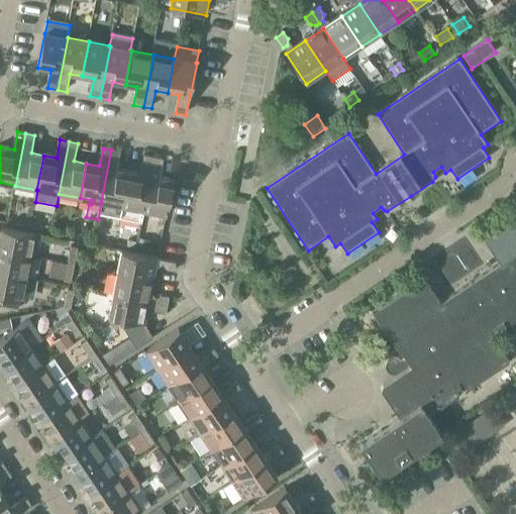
[(120,218),(129,172),(117,170),(120,151),(111,149),(101,202),(103,203),(101,214),(120,218)]
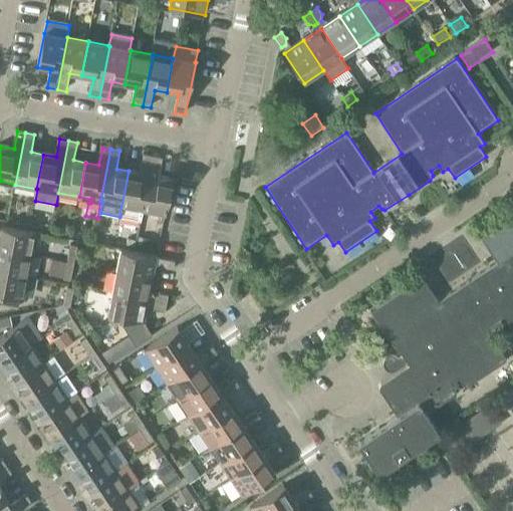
[(144,210),(154,158),(145,156),(142,174),(129,171),(119,217),(141,221),(144,210)]
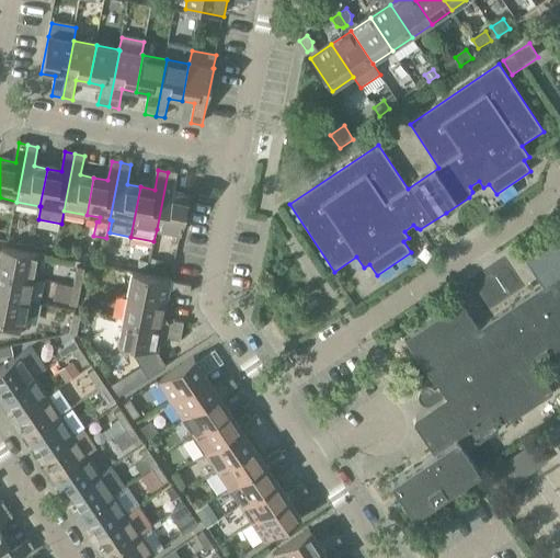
[(168,172),(157,229),(181,234),(189,196),(173,193),(178,173),(168,172)]
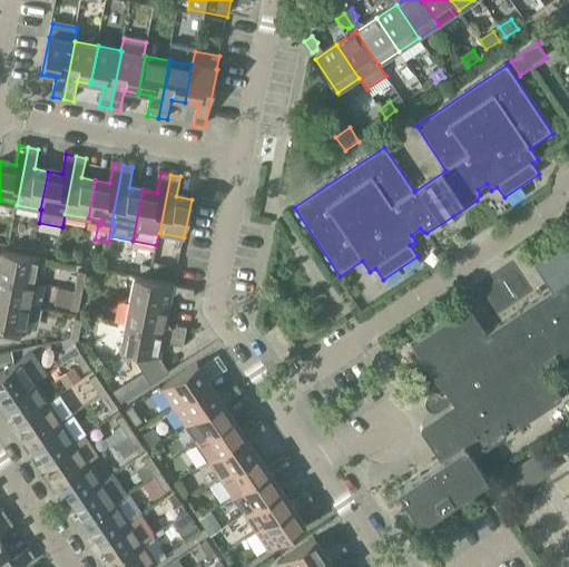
[(421,528),(489,482),(473,460),(507,437),(500,426),(509,420),(517,431),(562,400),(540,367),(545,364),(547,367),(548,367),(551,367),(553,367),(556,364),(558,361),(558,359),(557,355),(560,353),(568,364),(568,240),(533,264),(552,292),(487,335),(469,308),(411,346),(442,392),(454,406),(423,427),(421,429),(421,430),(422,433),(422,434),(441,463),(396,492),(421,528)]
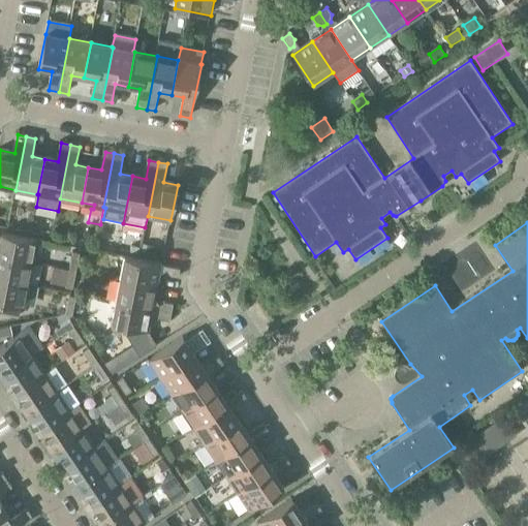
[(0,242),(0,256),(34,264),(38,241),(2,234),(0,242)]
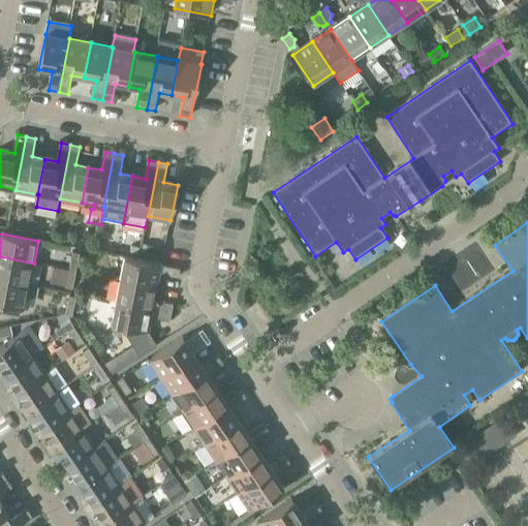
[(156,247),(144,245),(142,253),(155,255),(156,247)]
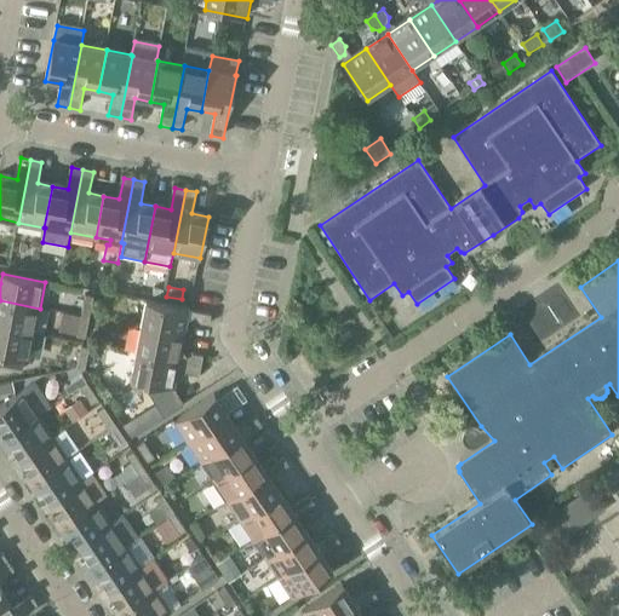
[(82,316),(90,318),(95,298),(86,297),(82,316)]
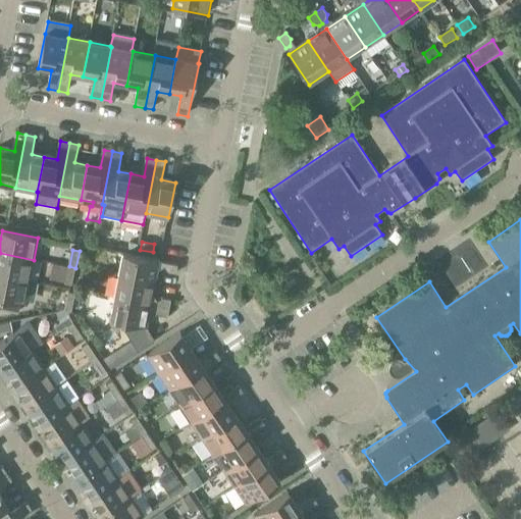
[(0,275),(30,281),(34,260),(0,253),(0,275)]
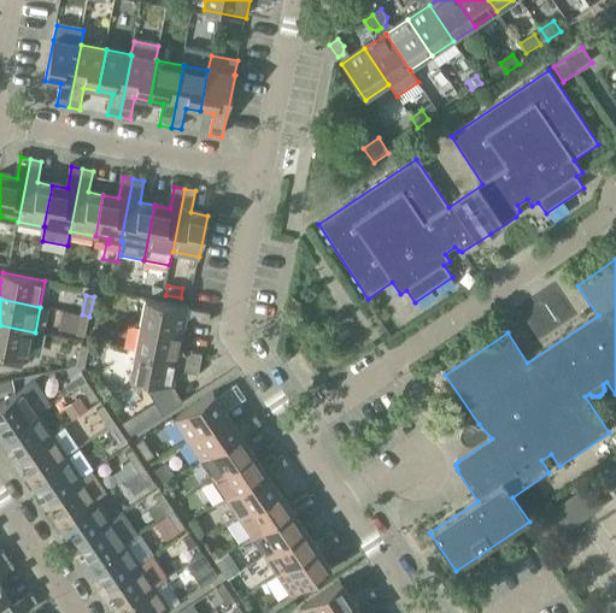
[(141,326),(183,335),(189,308),(146,301),(141,326)]
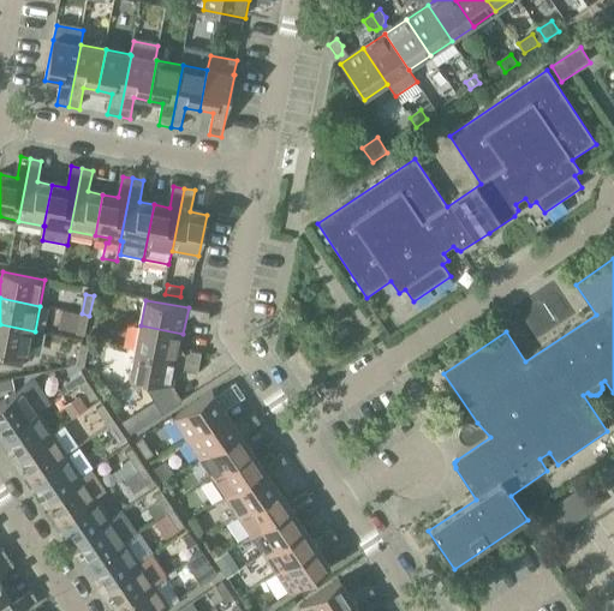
[(210,313),(195,311),(195,316),(198,322),(208,324),(210,313)]
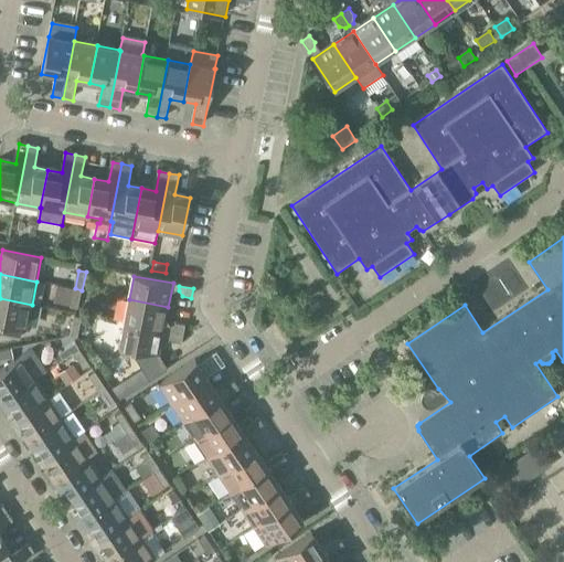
[(82,290),(75,288),(71,308),(78,310),(82,290)]
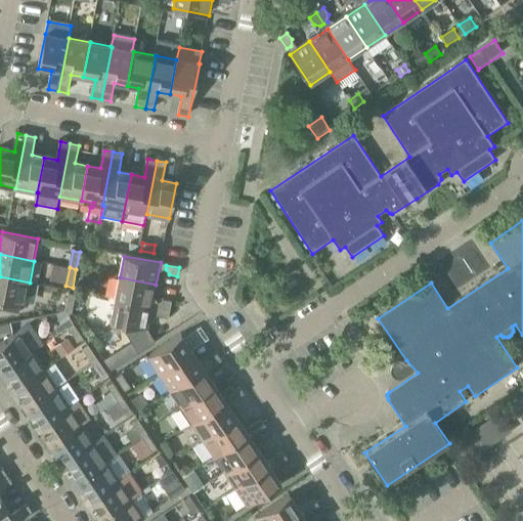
[(30,283),(0,276),(0,311),(18,315),(20,305),(25,306),(30,283)]
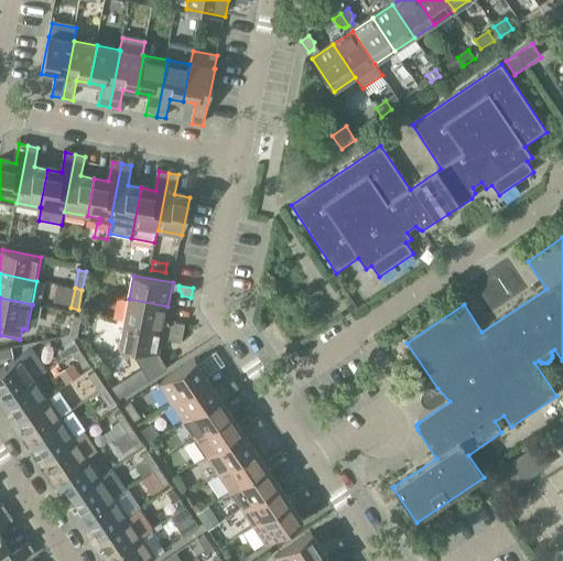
[(168,306),(129,299),(125,323),(163,331),(168,306)]
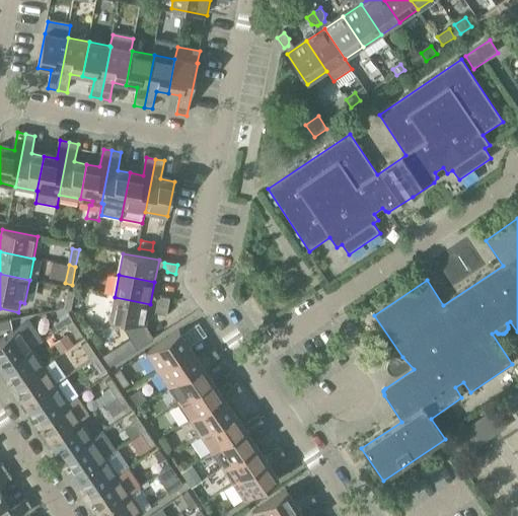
[(73,315),(73,314),(77,293),(70,292),(66,313),(73,315)]
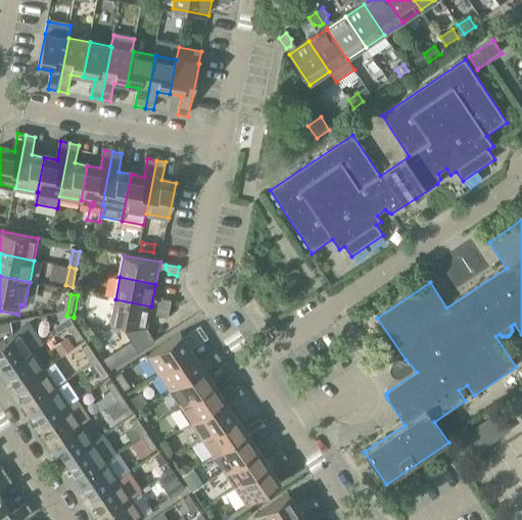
[(151,306),(115,299),(110,322),(147,329),(151,306)]
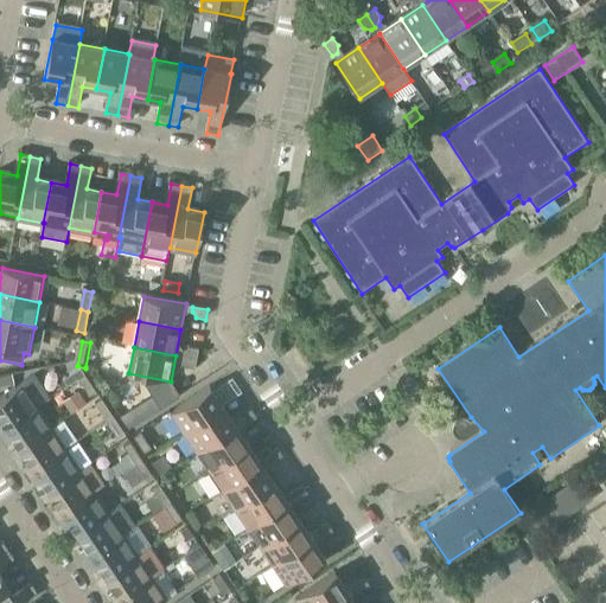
[(183,357),(198,359),(199,350),(190,348),(184,352),(183,357)]
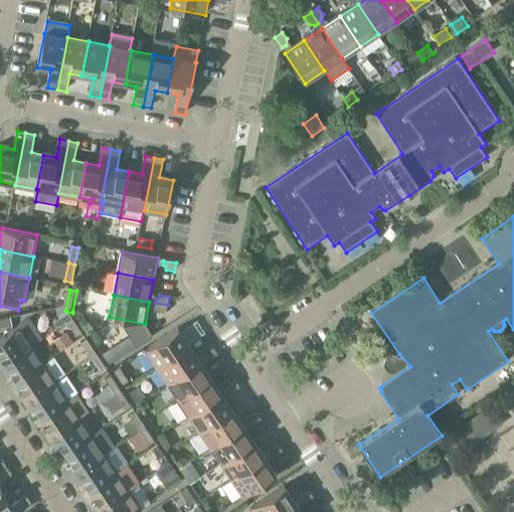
[(168,305),(155,303),(154,307),(158,312),(166,314),(168,305)]
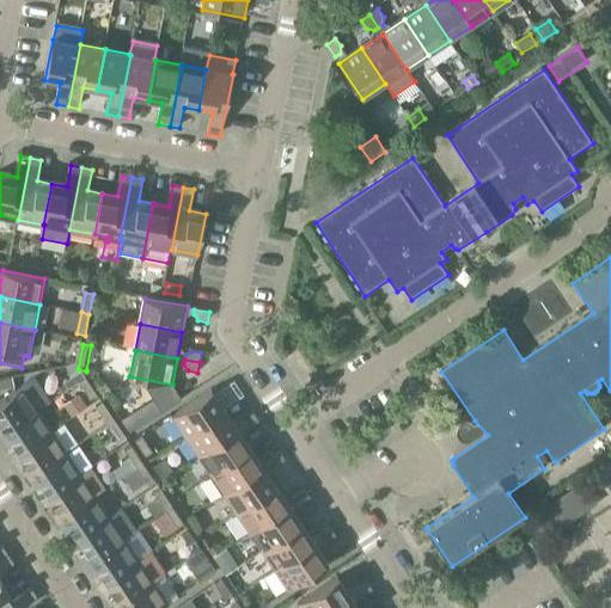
[(78,384),(85,380),(80,373),(73,378),(78,384)]
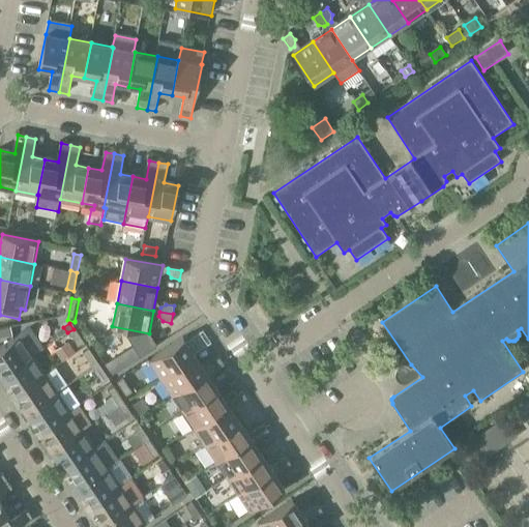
[(0,376),(1,378),(33,356),(43,349),(30,329),(0,350),(0,376)]
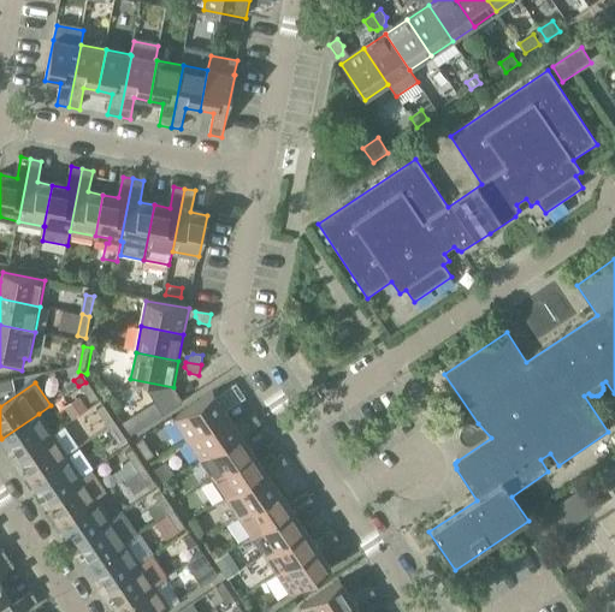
[(86,382),(78,386),(90,404),(98,399),(86,382)]
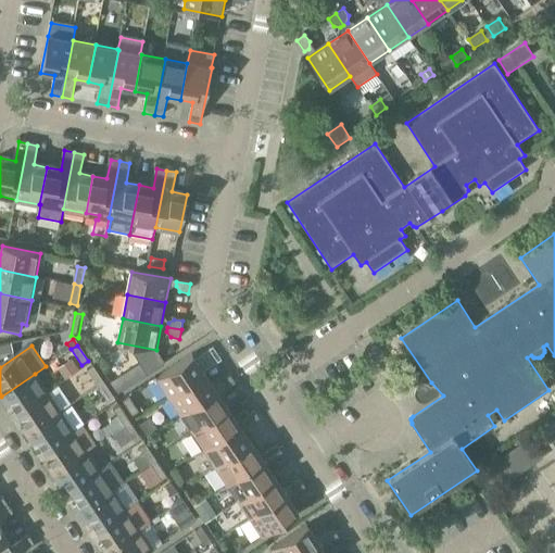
[(168,398),(204,374),(193,356),(156,380),(168,398)]
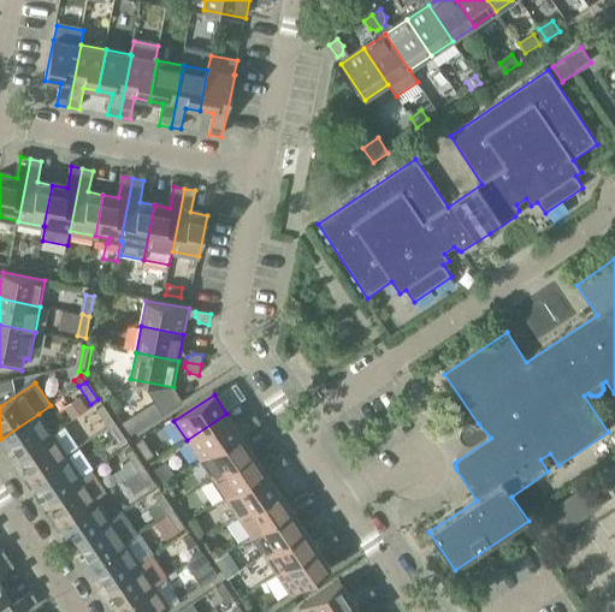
[(81,399),(64,410),(72,422),(88,411),(81,399)]
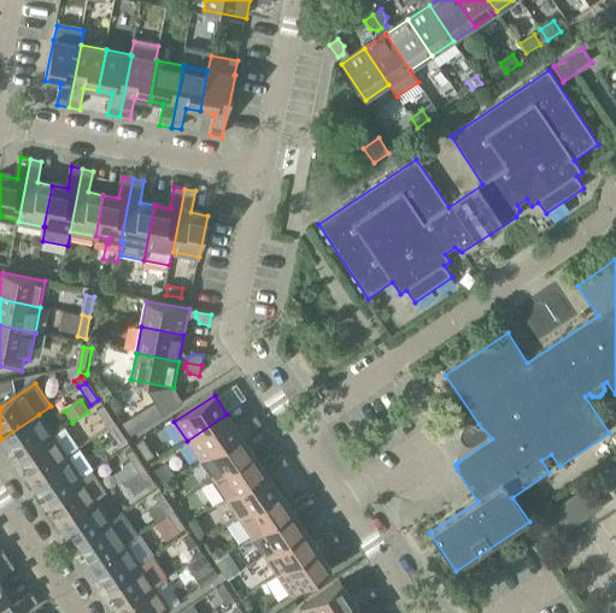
[(107,430),(115,425),(103,408),(95,413),(107,430)]
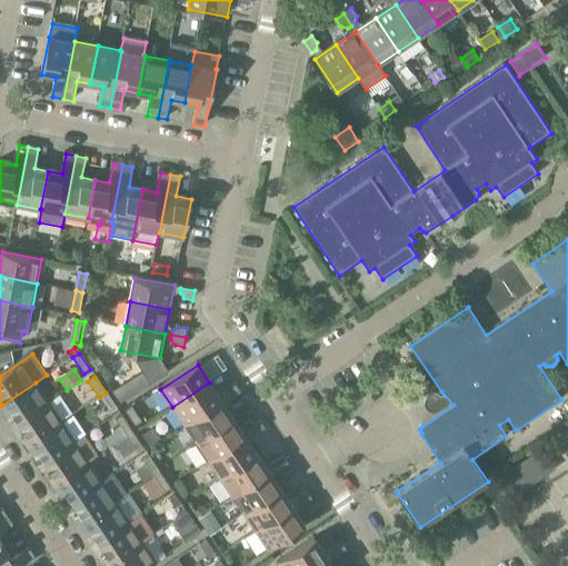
[(19,423),(49,403),(36,383),(1,406),(7,415),(12,411),(19,423)]
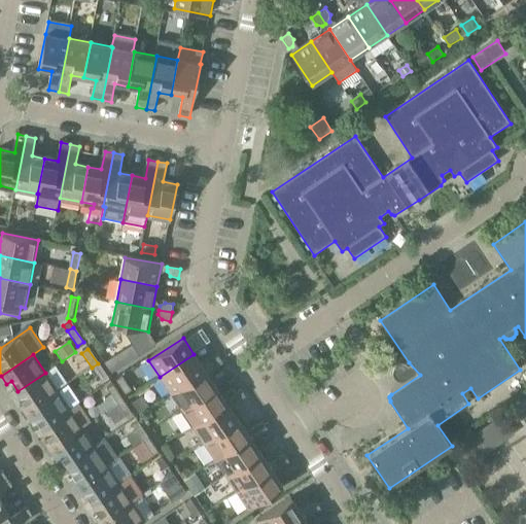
[(194,354),(160,377),(171,393),(205,371),(203,368),(194,354)]
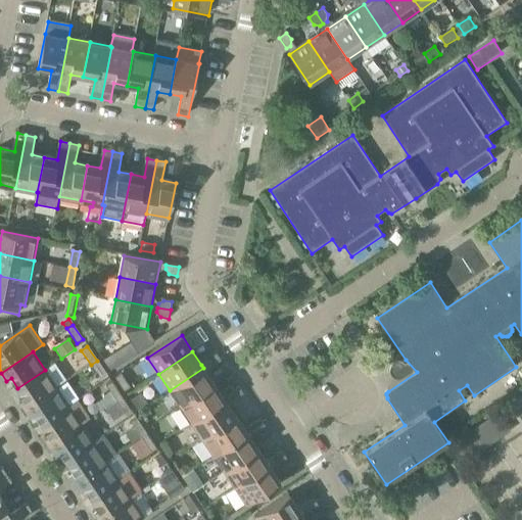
[(208,360),(214,368),(222,362),(217,355),(208,360)]
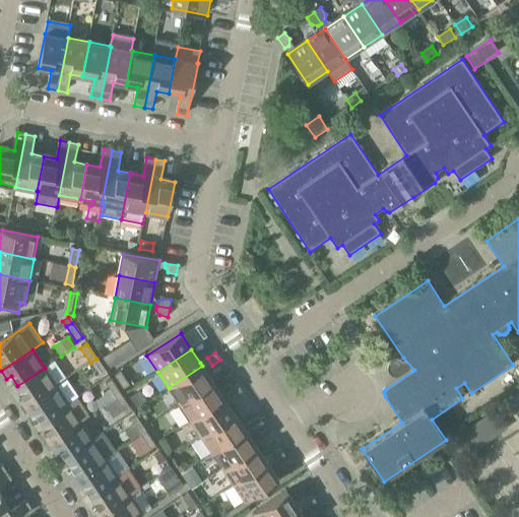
[(212,366),(207,358),(200,363),(202,366),(169,388),(180,404),(213,382),(205,370),(212,366)]
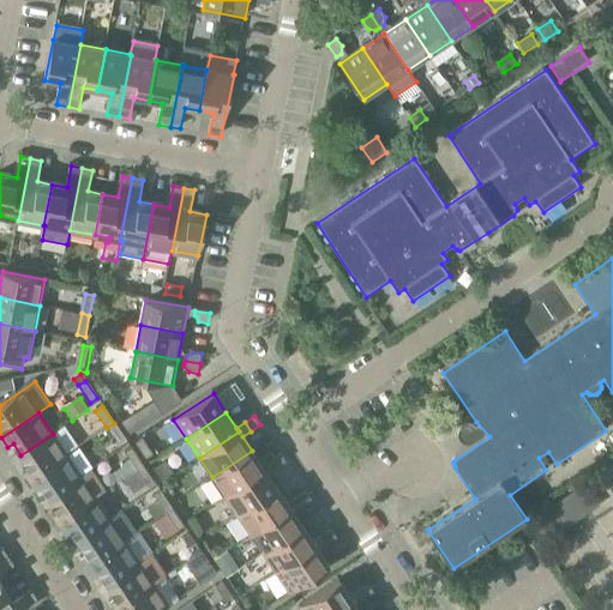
[(114,423),(107,428),(119,446),(126,441),(114,423)]
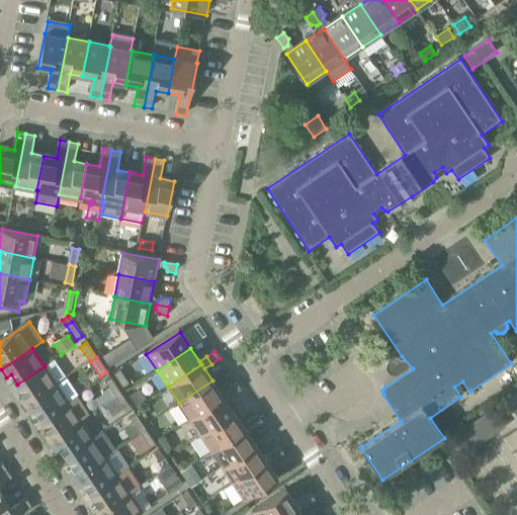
[(45,366),(17,384),(24,395),(20,398),(25,405),(57,383),(45,366)]
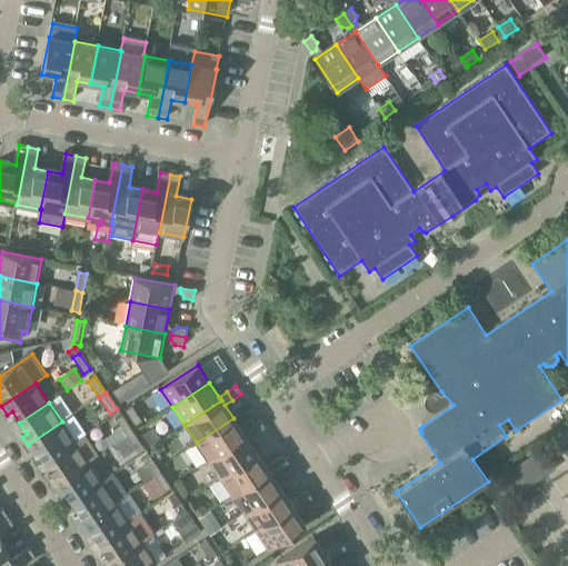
[(131,408),(126,413),(135,427),(141,423),(131,408)]
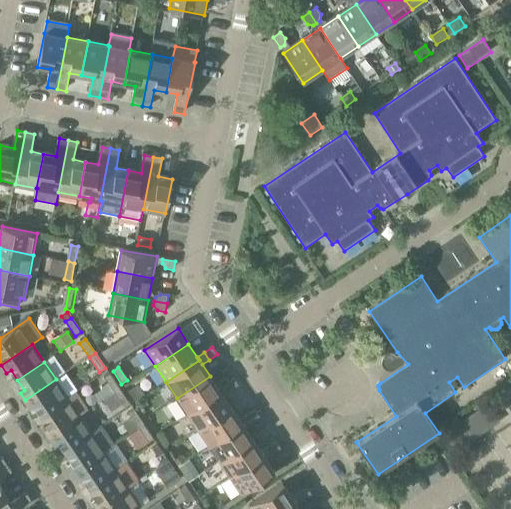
[(113,392),(119,389),(109,375),(103,378),(113,392)]
